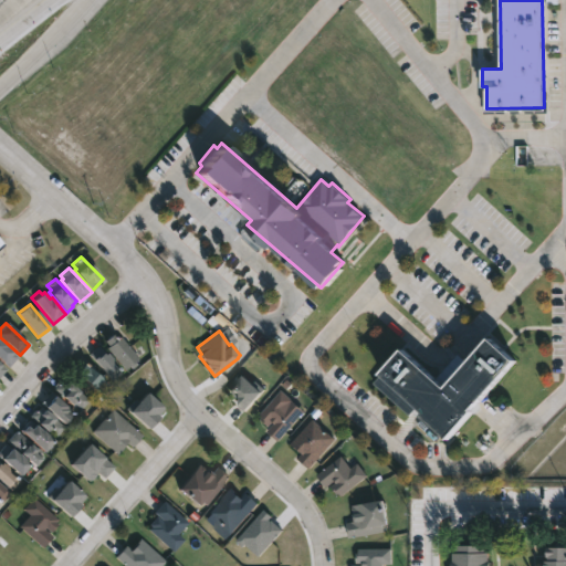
[(112,335),(116,342),(121,337),(138,358),(134,362),(137,366),(132,369),(129,367),(125,370),(106,348),(108,346),(104,342),(112,335)]
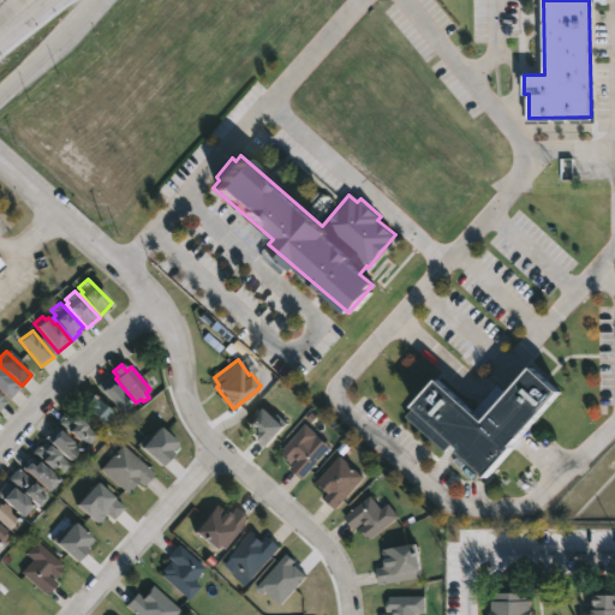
[(445,446),(404,412),(436,375),(476,408),(497,383),(508,393),(532,364),(561,389),(489,475),(449,441),(445,446)]
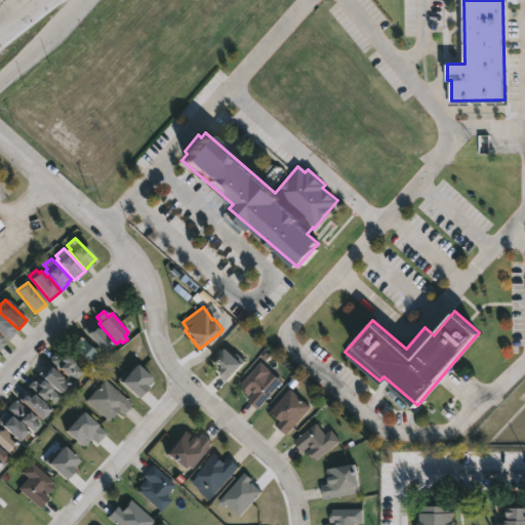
[(0,315),(15,331),(7,340),(0,334),(0,315)]
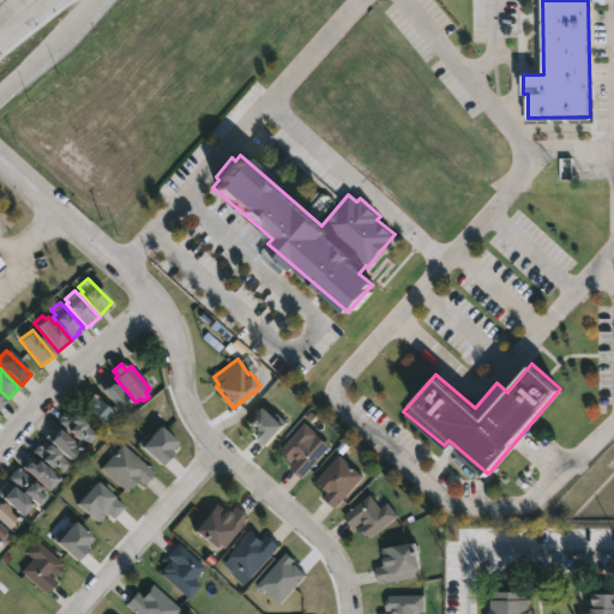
[(96,387),(124,414),(132,404),(104,378),(96,387)]
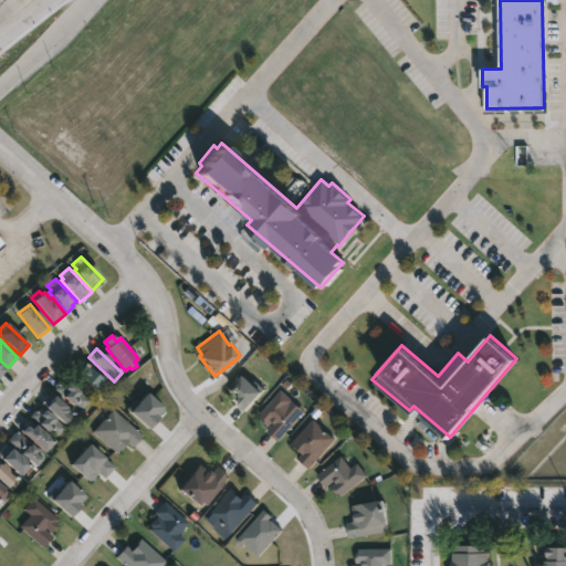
[(107,384),(84,367),(77,377),(100,394),(107,384)]
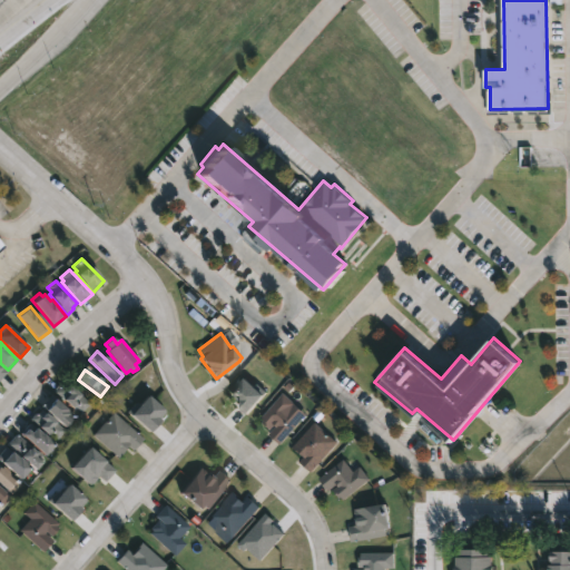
[(229,396),(247,414),(266,394),(247,377),(229,396)]
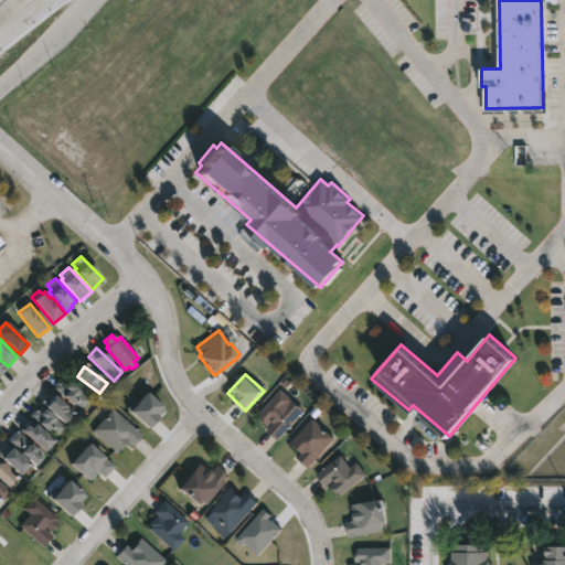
[(59,382),(64,387),(70,383),(88,401),(81,408),(74,403),(72,405),(53,387),(59,382)]
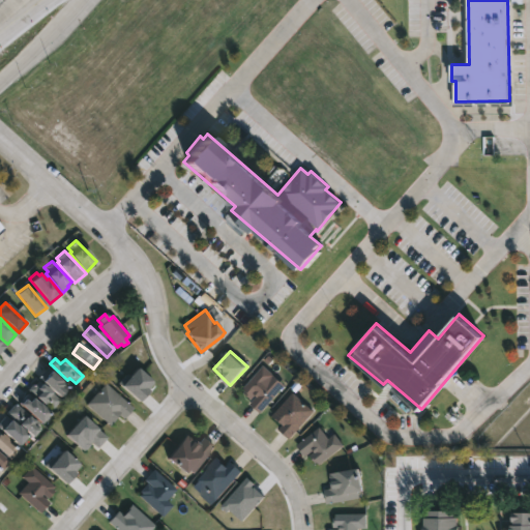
[(281,391),(262,412),(252,403),(258,395),(257,394),(253,399),(245,392),(246,391),(244,389),(265,365),(275,375),(270,381),(281,391)]
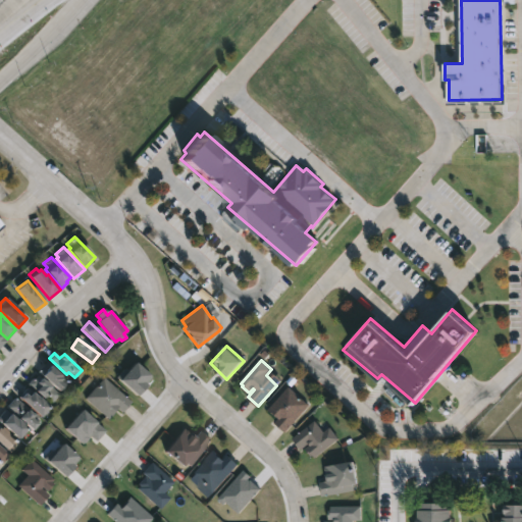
[(58,392),(67,381),(47,363),(38,373),(58,392)]
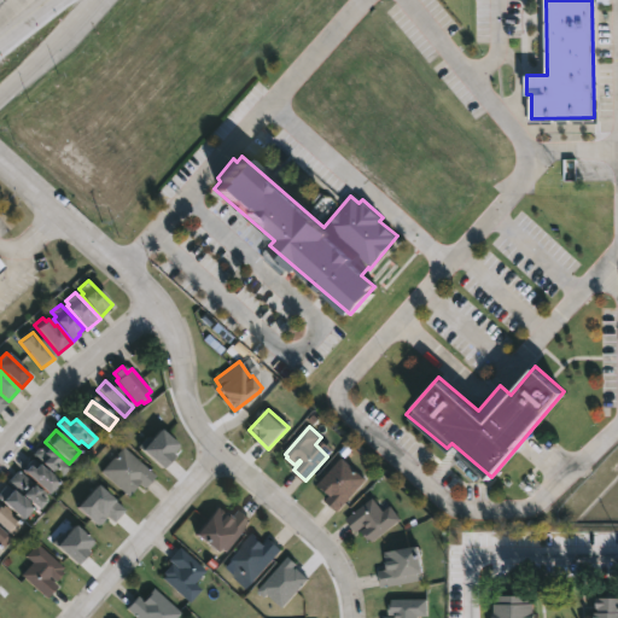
[(161,468),(180,448),(159,430),(141,450),(161,468)]
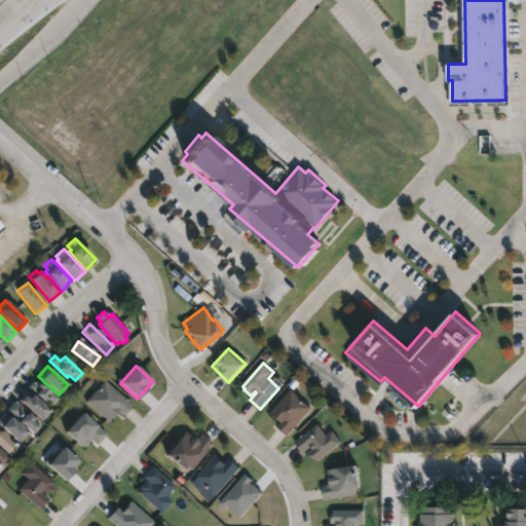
[(34,380),(39,384),(41,382),(61,398),(53,406),(46,401),(45,403),(28,387),(34,380)]
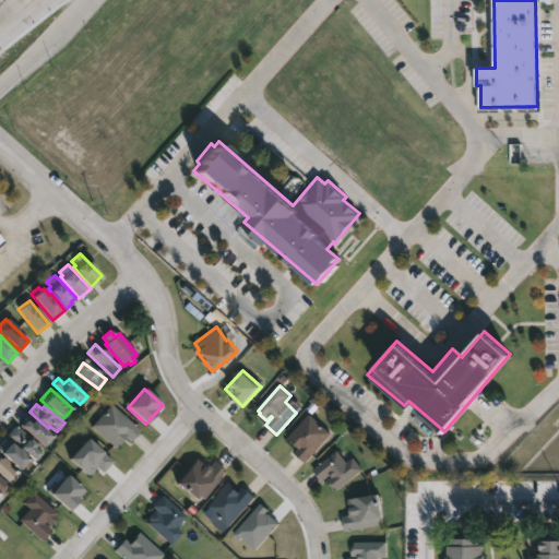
[(141,430),(130,442),(126,438),(117,449),(93,427),(111,405),(141,430)]
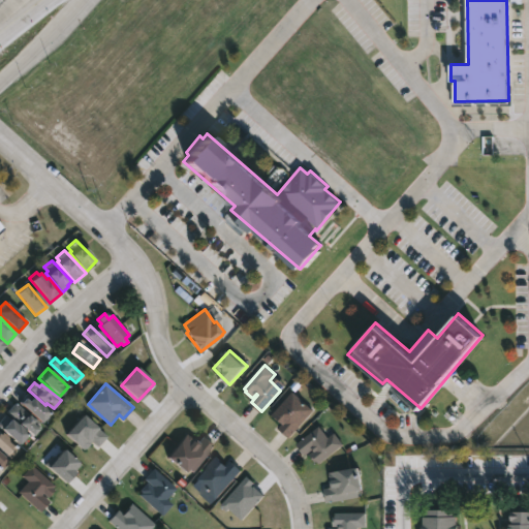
[(315,410),(289,438),(279,428),(283,424),(274,414),(294,392),(315,410)]
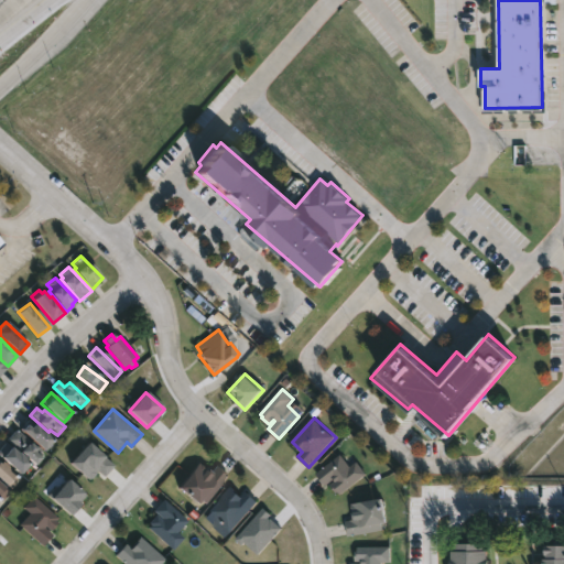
[(35,424),(54,440),(44,451),(22,431),(26,425),(31,429),(35,424)]
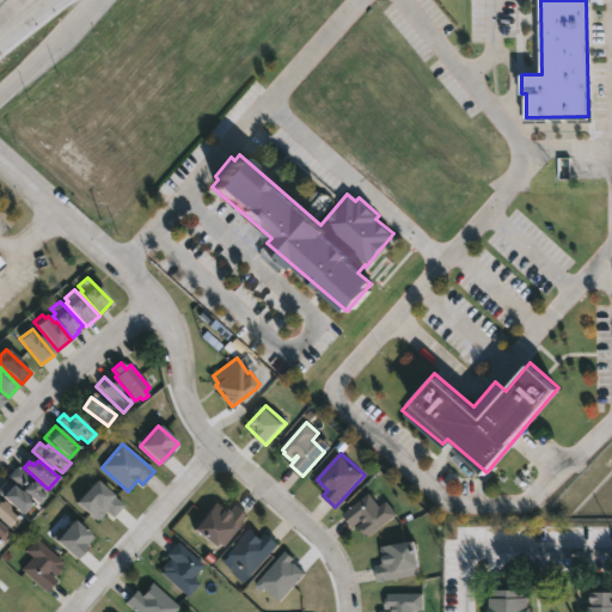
[(7,477),(20,489),(30,478),(17,466),(7,477)]
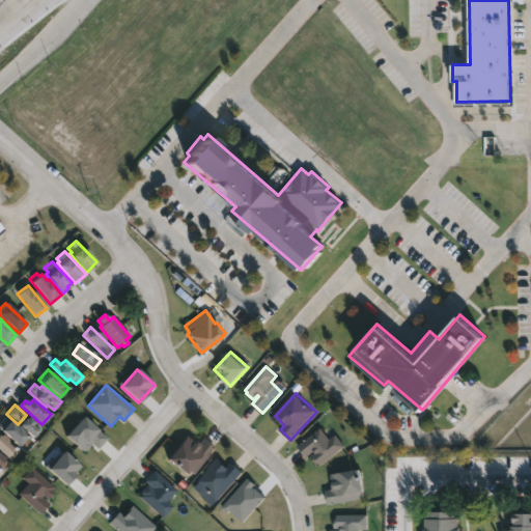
[(0,422),(0,430),(18,447),(28,437),(5,417),(0,422)]
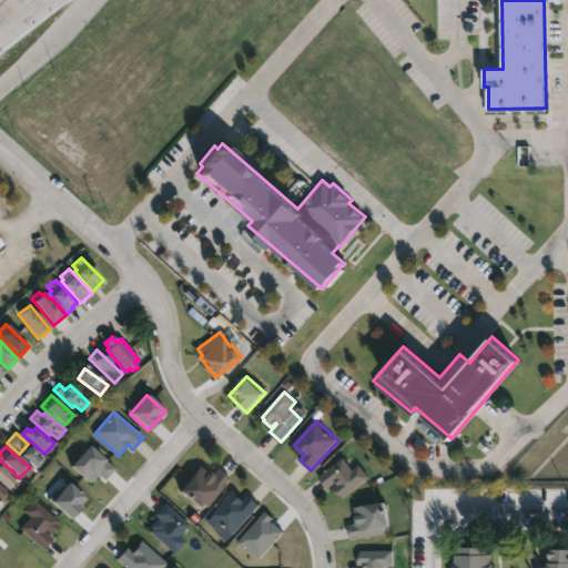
[(34,469),(43,458),(29,446),(20,456),(34,469)]
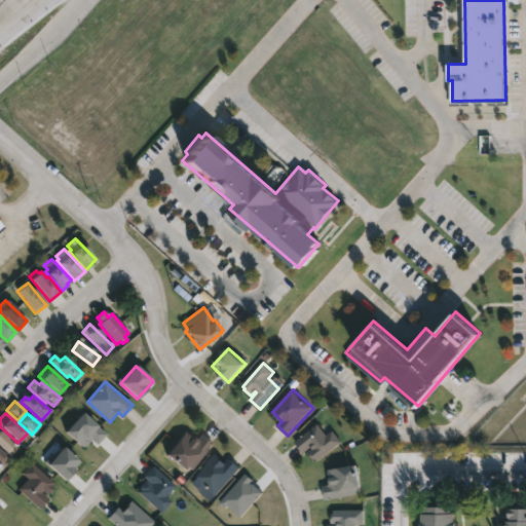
[(97,446),(106,435),(82,413),(65,433),(83,449),(91,441),(97,446)]
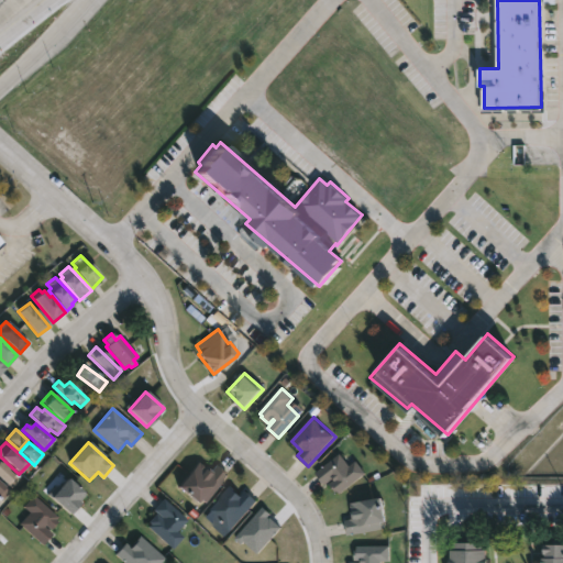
[(341,454),(351,466),(357,461),(367,473),(341,495),(329,482),(326,485),(317,474),(341,454)]
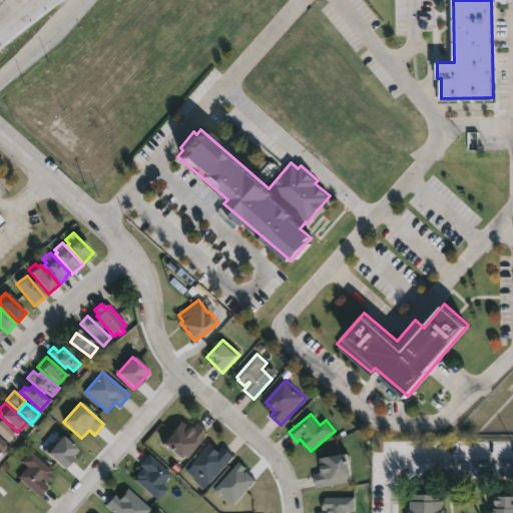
[(0,437),(10,445),(18,435),(0,421),(0,437)]
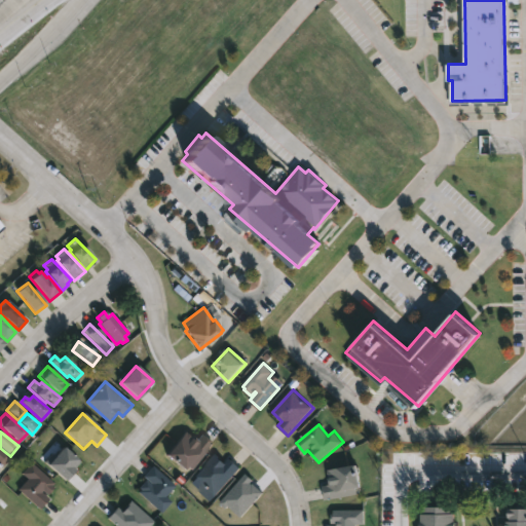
[(185,433),(191,438),(193,436),(198,440),(202,436),(213,444),(192,471),(188,466),(185,471),(166,456),(185,433)]
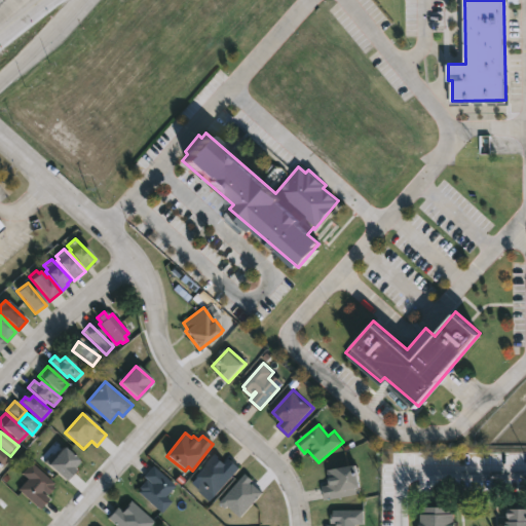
[(80,463),(63,448),(47,465),(65,481),(80,463)]
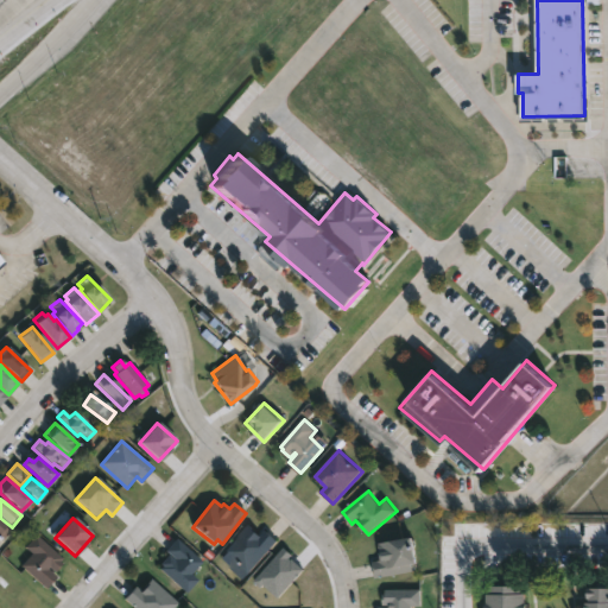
[(0,540),(0,542),(10,531),(0,521),(0,540)]
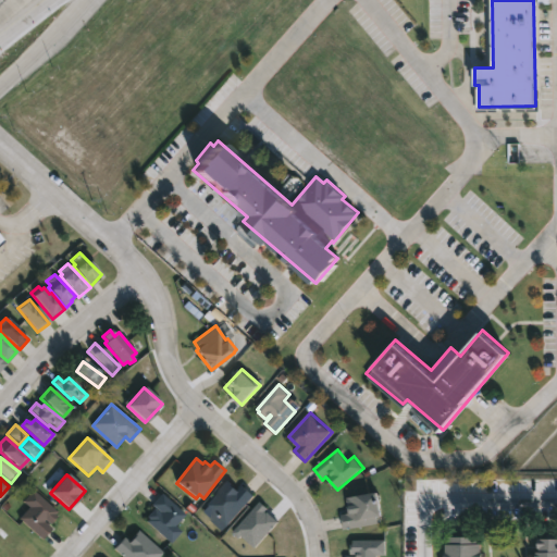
[(229,480),(239,490),(244,484),(255,495),(229,524),(220,516),(208,529),(192,514),(203,502),(207,505),(229,480)]
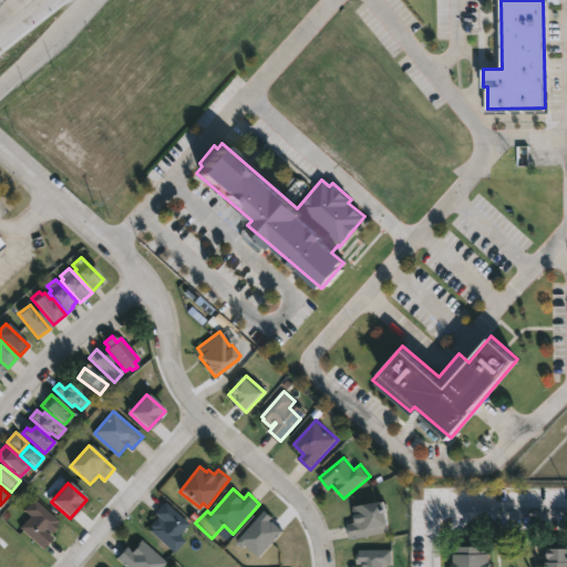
[(59,526),(51,535),(45,529),(44,531),(53,538),(43,549),(19,528),(29,516),(23,512),(33,500),(59,522),(57,524),(59,526)]
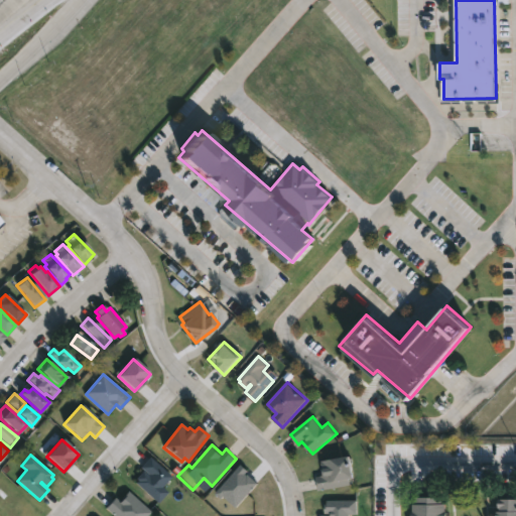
[(353,487),(319,492),(316,477),(326,476),(324,461),(352,456),(356,479),(352,480),(353,487)]
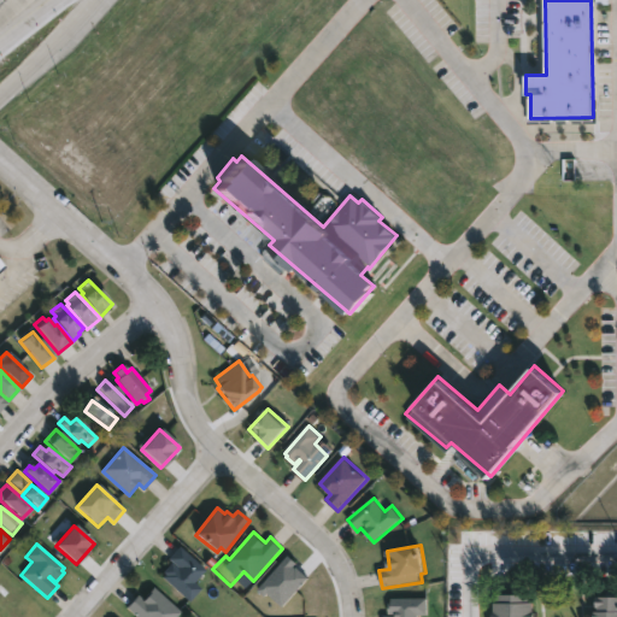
[(180,548),(205,570),(194,583),(200,589),(189,601),(162,579),(164,576),(163,574),(170,564),(176,570),(178,566),(170,559),(180,548)]
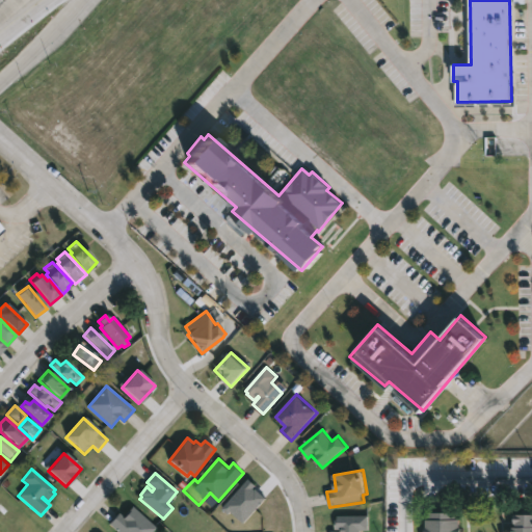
[(267,498),(247,480),(223,507),(242,525),(267,498)]
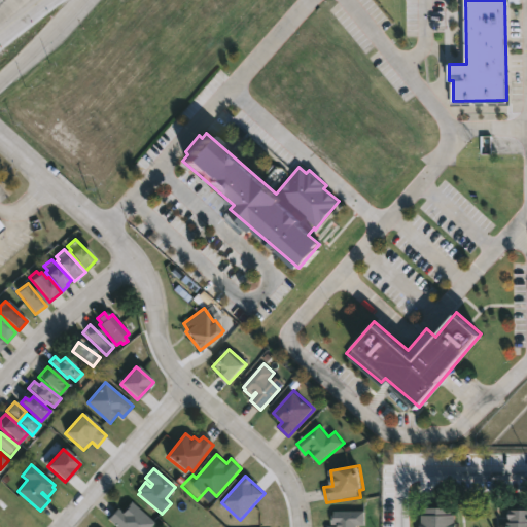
[(131,503),(153,523),(149,526),(115,526),(108,520),(117,508),(123,513),(131,503)]
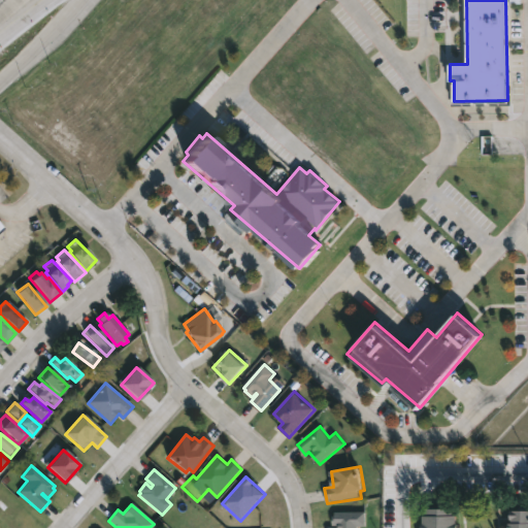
[(453,507),(453,514),(456,514),(456,522),(457,522),(457,527),(421,527),(421,523),(423,523),(423,515),(426,515),(426,507),(453,507)]
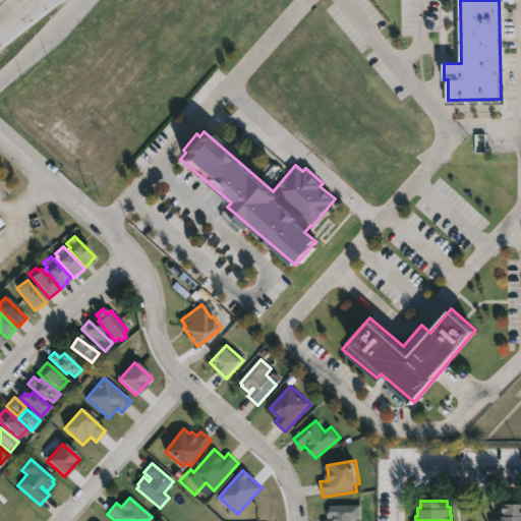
[(520,503),(520,520),(502,520),(502,515),(505,515),(504,503),(520,503)]
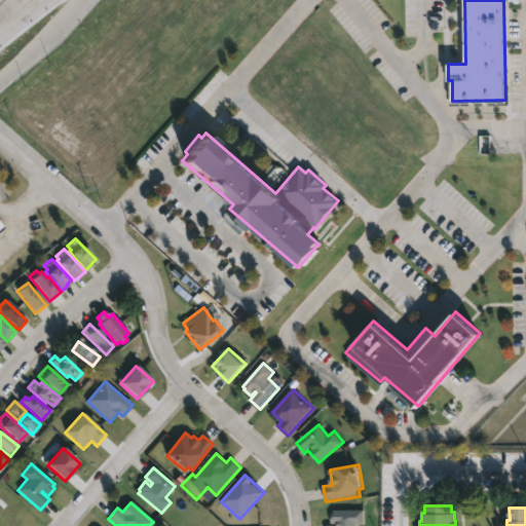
[(358,525),(328,525),(333,525),(333,514),(336,514),(336,510),(366,510),(365,525),(358,525)]
